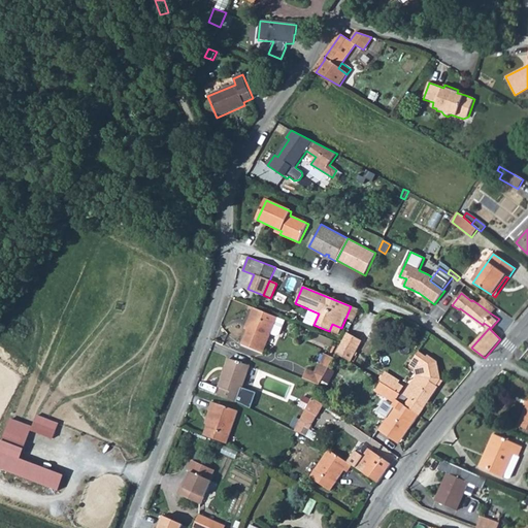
[(483,299),(479,304),(491,314),(495,308),(483,299)]
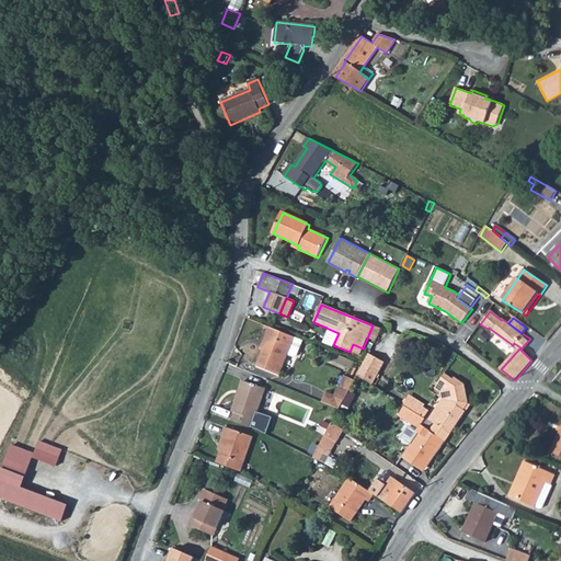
[(270,328),(263,345),(265,346),(263,352),(258,367),(279,376),(287,355),(294,358),(297,356),(304,341),(270,328)]
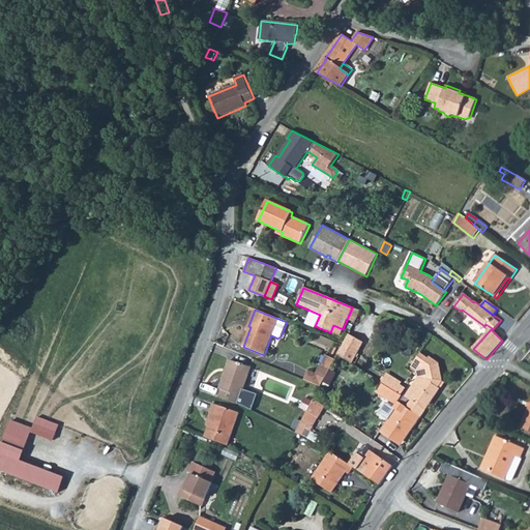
[(333,325),(330,332),(340,336),(343,329),(333,325)]
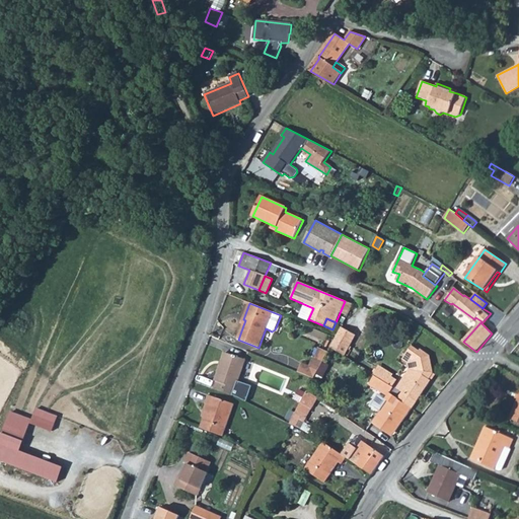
[(343,327),(330,348),(346,357),(357,335),(343,327)]
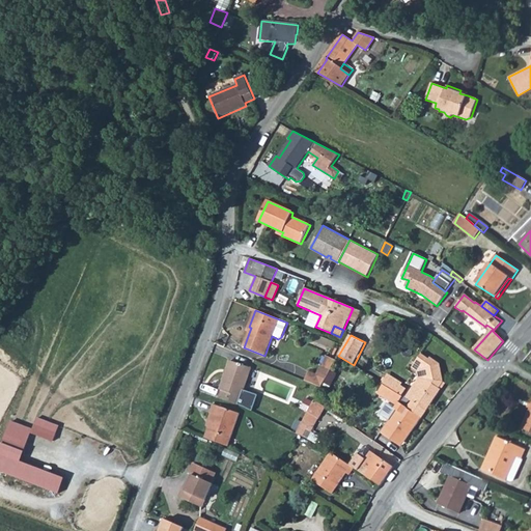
[(413,400),(408,409),(421,418),(440,390),(439,388),(443,382),(439,364),(429,358),(428,360),(420,355),(415,364),(426,372),(428,378),(413,400)]
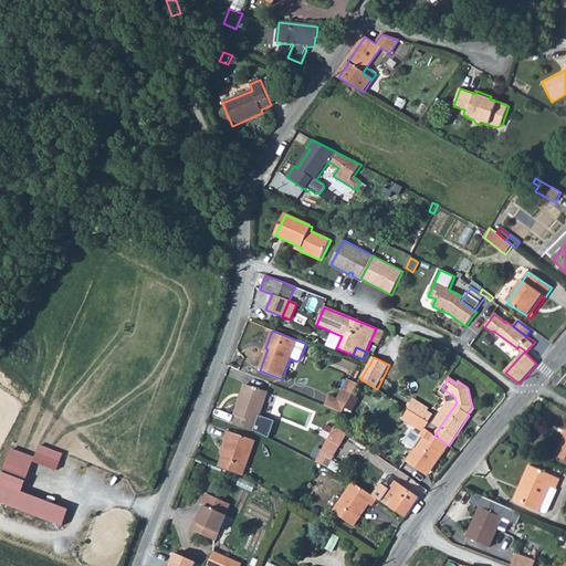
[(237,417),(234,425),(258,433),(269,439),(275,422),(260,417),(268,392),(245,385),(234,416),(237,417)]
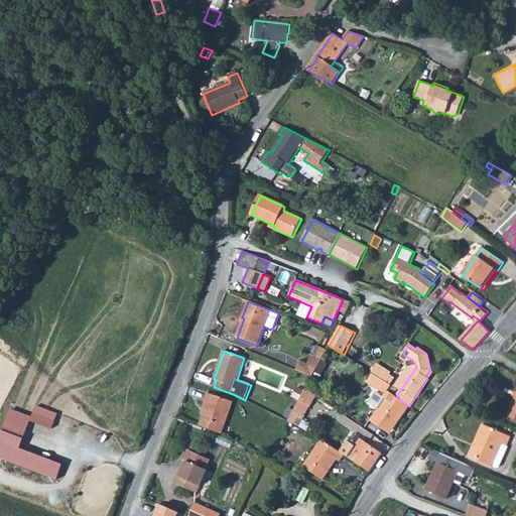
[(414,362),(403,354),(400,358),(408,363),(410,367),(397,386),(401,389),(416,367),(414,362)]
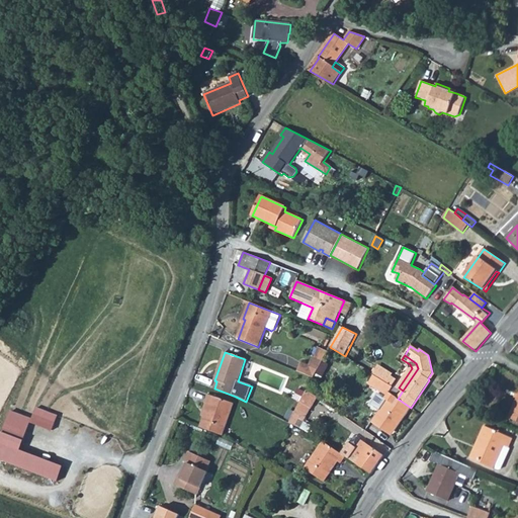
[(300,364),(297,371),(314,378),(323,361),(313,358),(309,367),(300,364)]
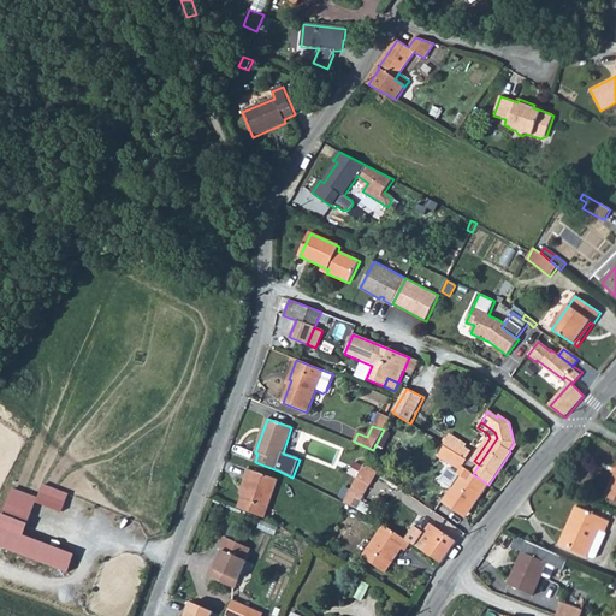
[(448,438),(444,444),(460,455),(465,448),(448,438)]
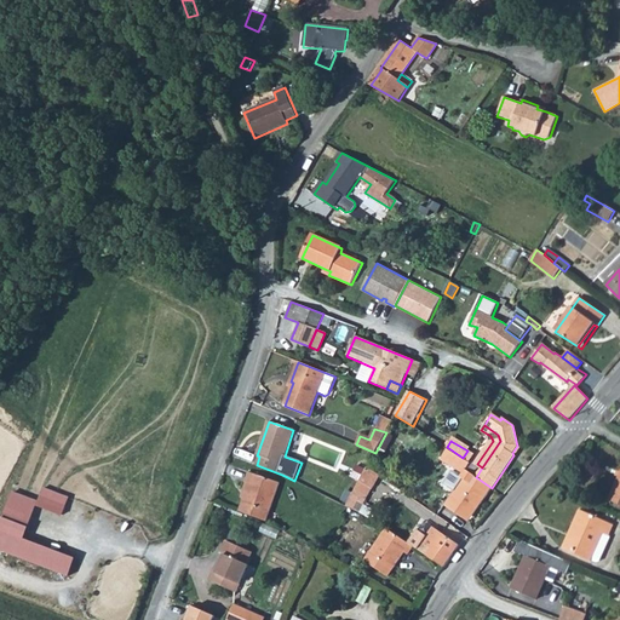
[(447,449),(441,460),(464,474),(470,464),(447,449)]
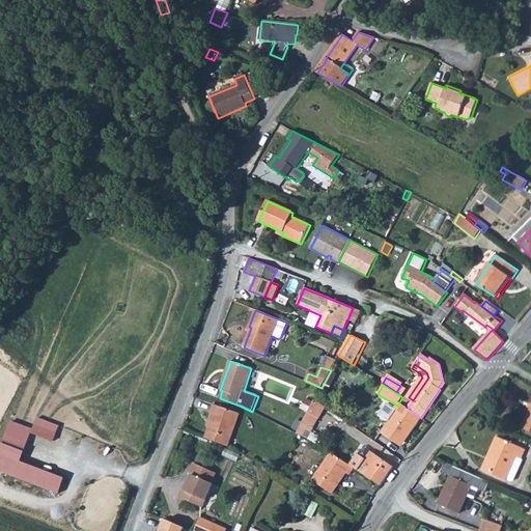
[(358,394),(353,402),(367,411),(371,402),(358,394)]
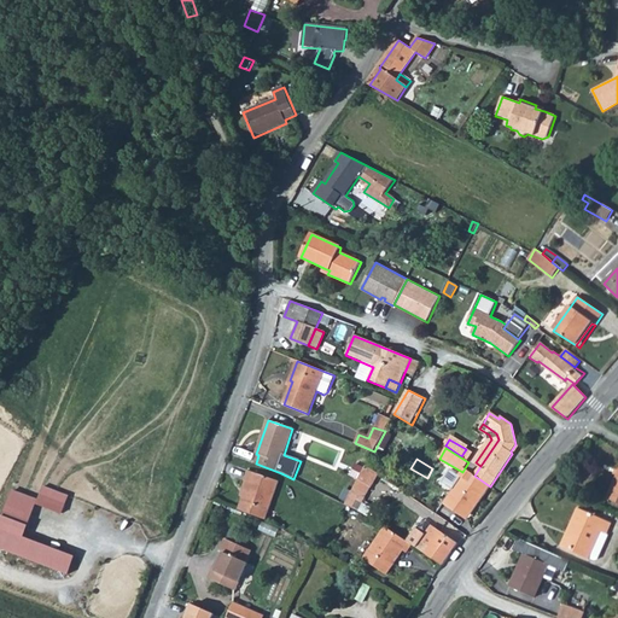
[(350,476),(357,481),(363,470),(356,466),(350,476)]
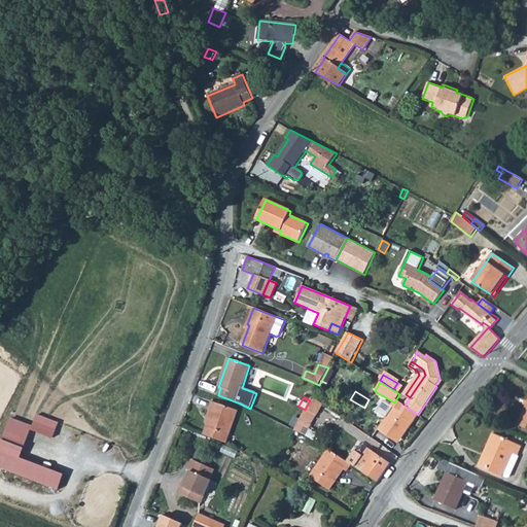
[(310,400),(305,410),(316,417),(323,406),(312,398),(310,400)]
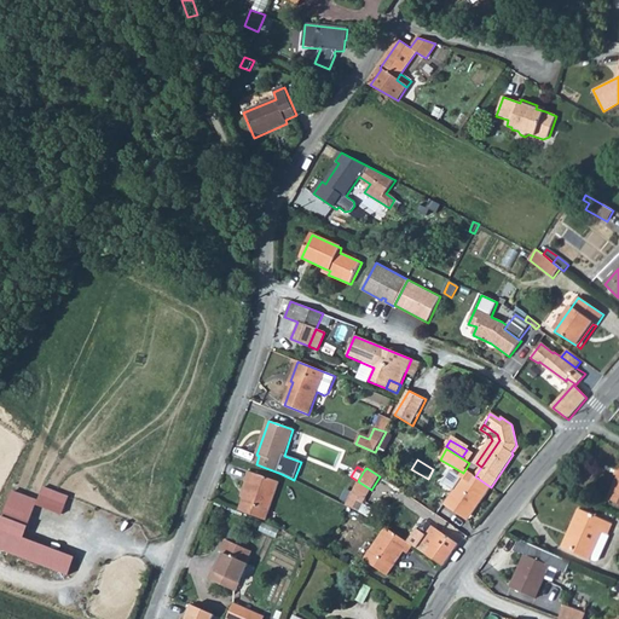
[(249,484),(244,498),(239,510),(266,521),(281,482),(249,470),(244,482),(247,482),(249,484)]
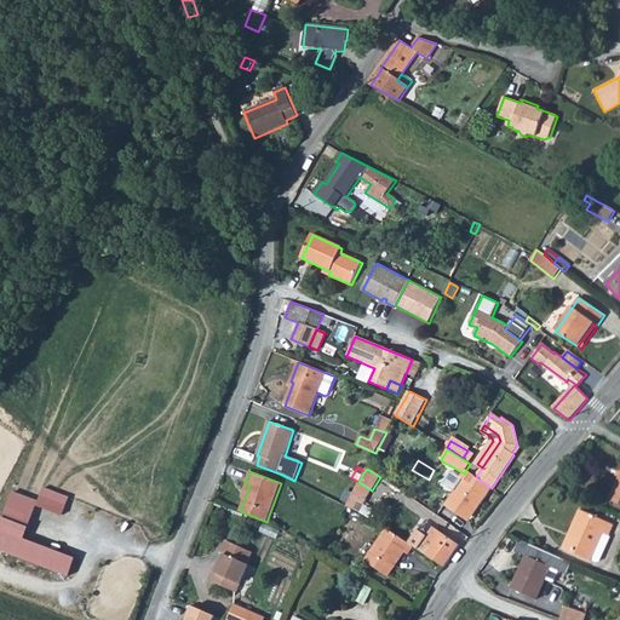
[(445,505),(466,518),(476,504),(480,506),(492,488),(476,477),(470,474),(469,472),(464,478),(463,477),(445,505)]
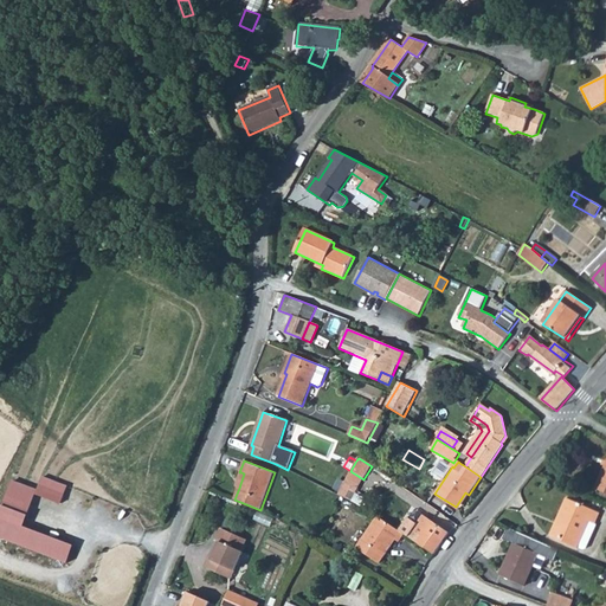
[(605,465),(595,489),(605,494),(605,465)]
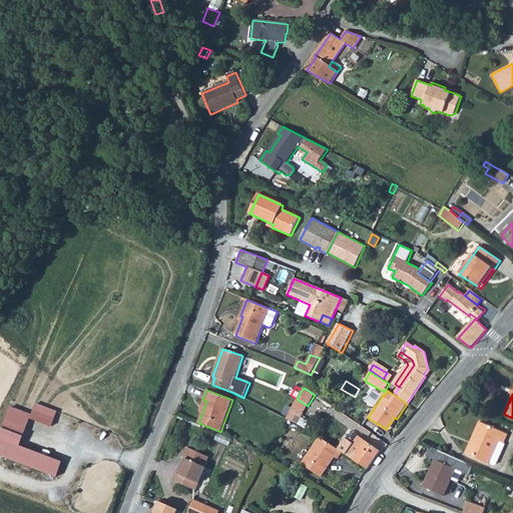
[(297,399),(288,419),(296,423),(299,417),(301,418),(308,406),(297,399)]
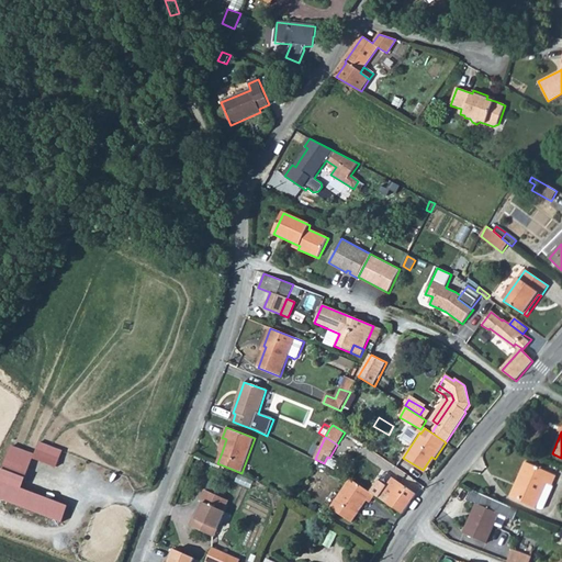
[(431,457),(423,470),(426,472),(435,459),(431,457)]
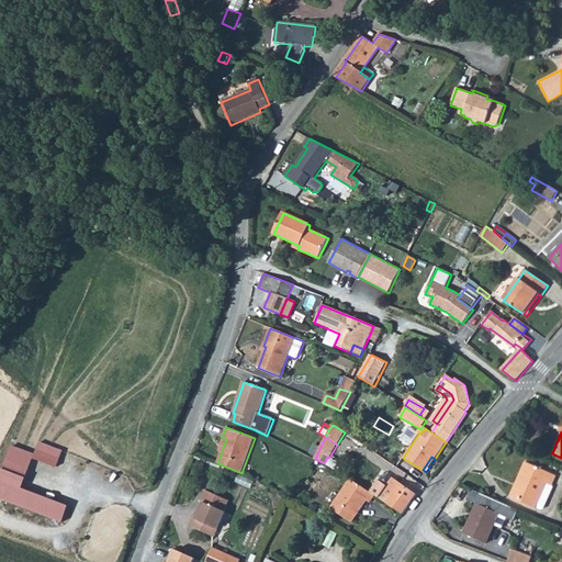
[(517,487),(514,486),(509,497),(535,509),(537,505),(541,507),(544,506),(553,487),(551,486),(555,476),(525,462),(520,473),(523,474),(517,487)]
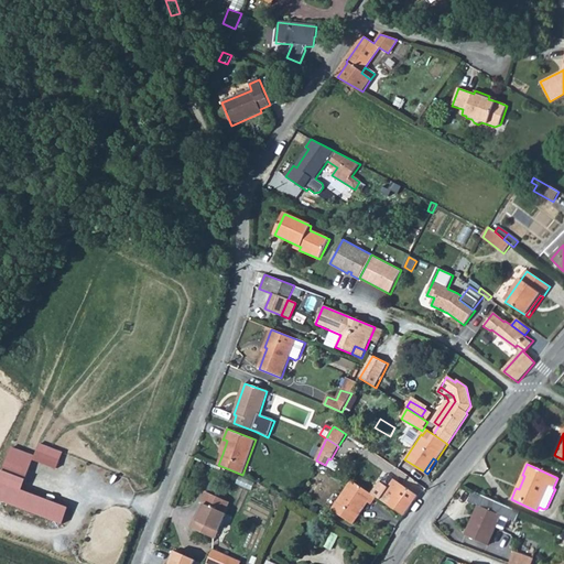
[(392,499),(388,506),(404,517),(408,512),(418,496),(402,485),(400,488),(396,486),(398,483),(394,479),(392,481),(388,478),(386,481),(384,481),(383,483),(382,483),(381,483),(380,481),(371,496),(376,498),(380,501),(384,495),(392,499)]
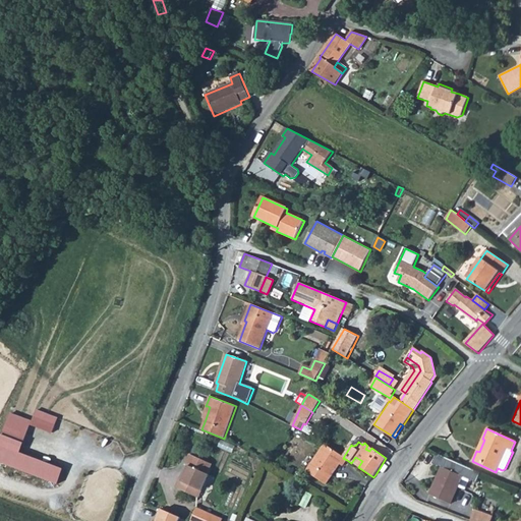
[(343,458),(323,445),(305,472),(326,485),(332,476),(330,474),(332,470),(335,472),(339,464),(343,467),(347,460),(343,458)]
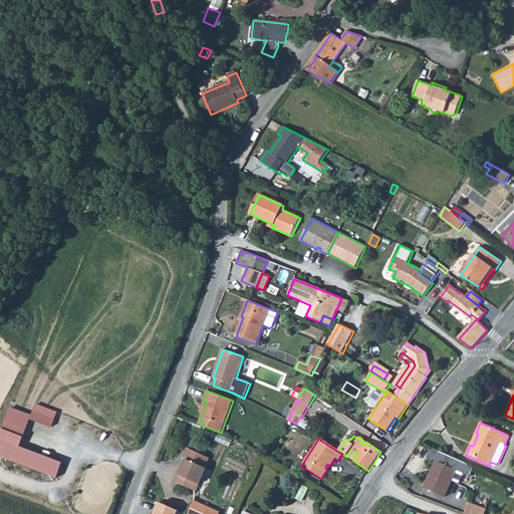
[(16,459),(19,445),(11,443),(8,457),(16,459)]
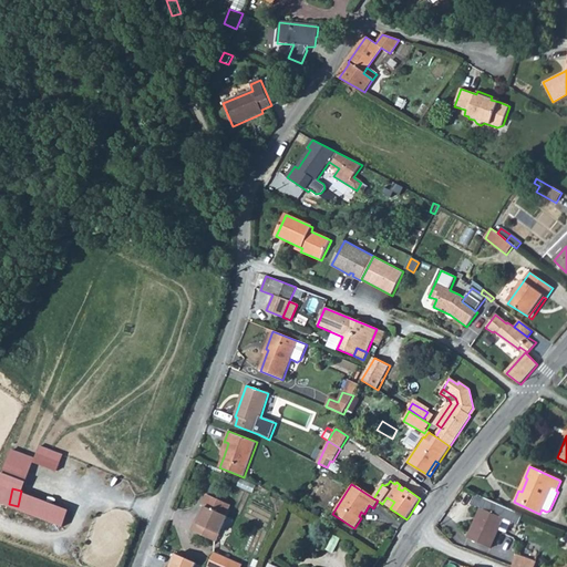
[(18,508),(64,526),(71,508),(23,491),(18,508)]
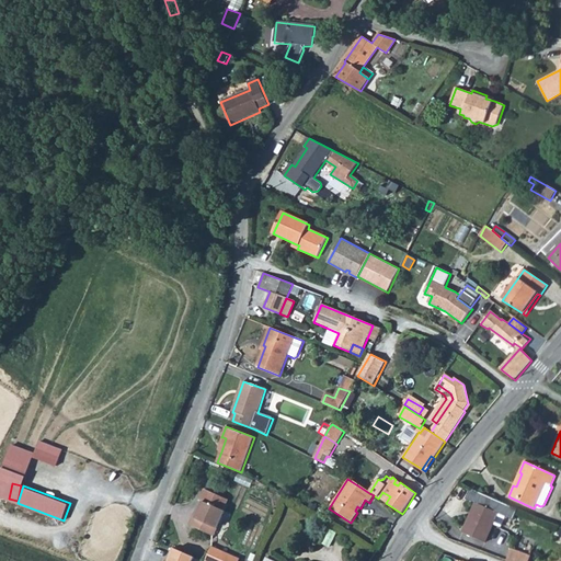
[(476,504),(462,534),(484,544),(497,514),(514,521),(517,511),(471,489),(467,500),(476,504)]
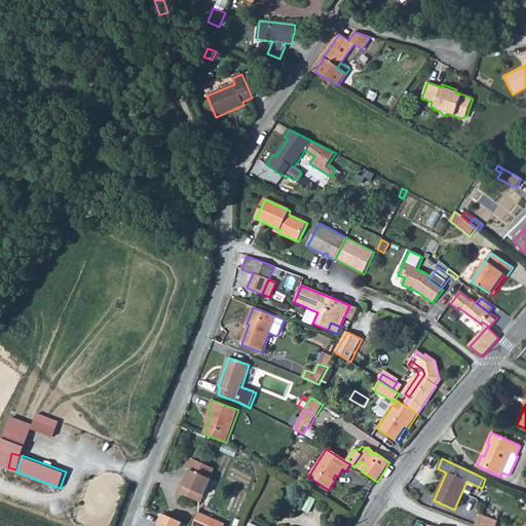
[(183,486),(180,485),(177,493),(199,502),(210,480),(209,479),(213,468),(192,459),(187,470),(190,471),(187,479),(183,486)]
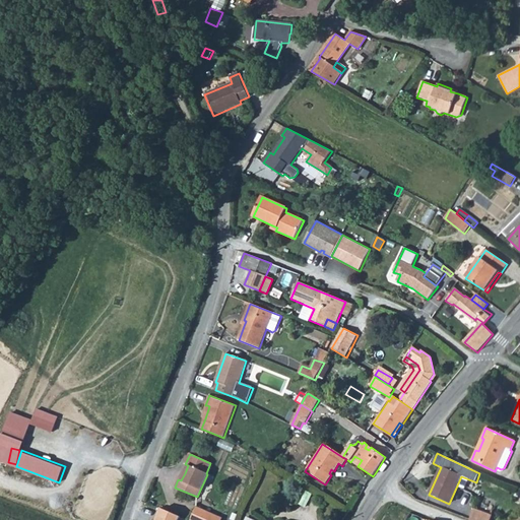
[(300,502),(306,505),(313,493),(307,490),(300,502)]
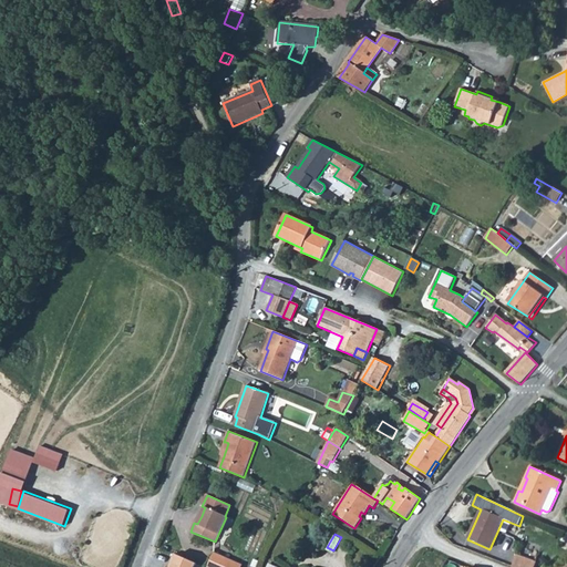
[(175,552),(167,566),(195,566),(198,562),(175,552)]
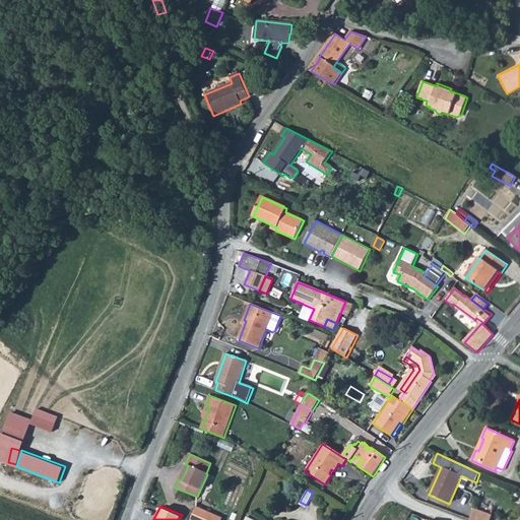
[(220,519),(222,518),(196,506),(190,519),(220,519)]
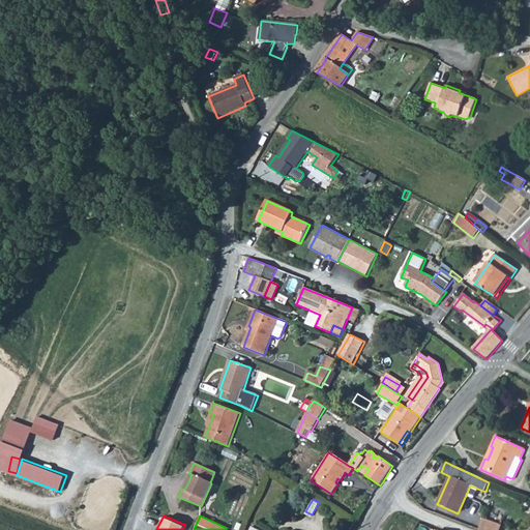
[(484,520),(480,529),(501,529),(503,526),(484,520)]
